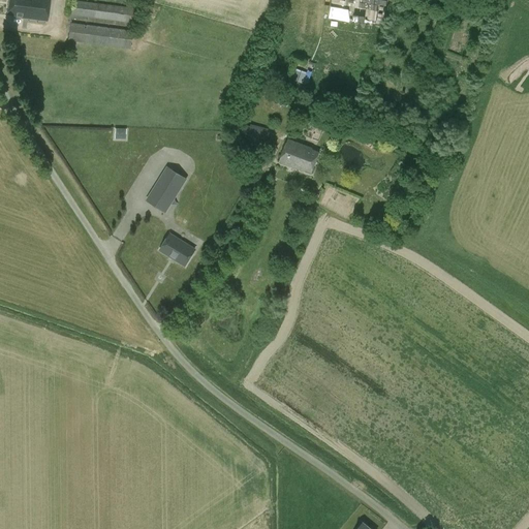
[(14,18),(47,22),(50,0),(8,0),(6,14),(14,16),(14,18)]
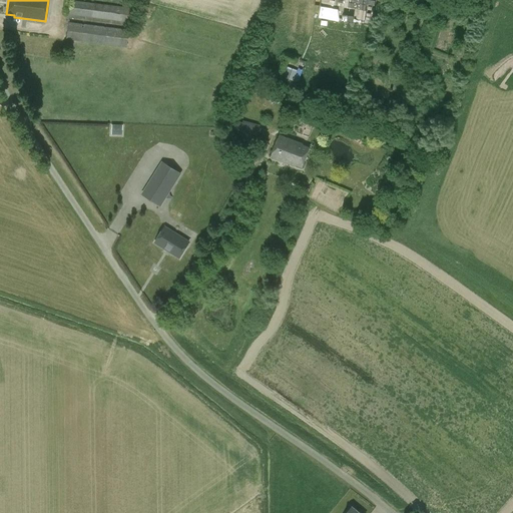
[(69,15),(129,23),(131,8),(71,1),(69,15)]
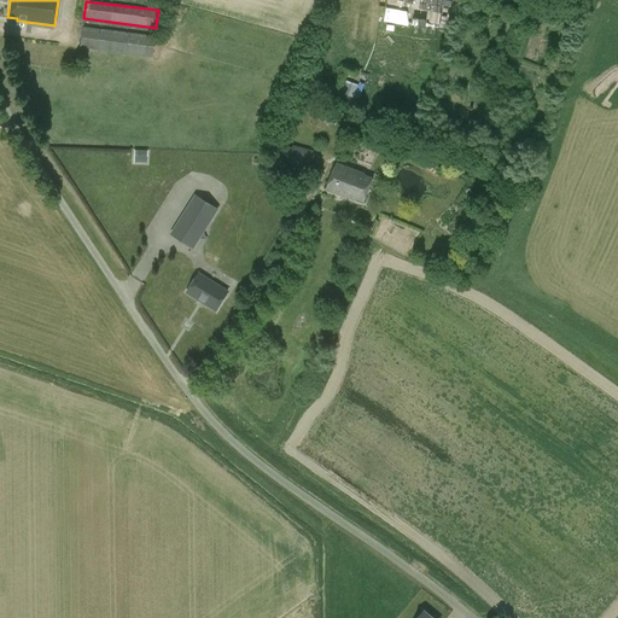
[(155,36),(82,28),(79,48),(152,58),(155,36)]
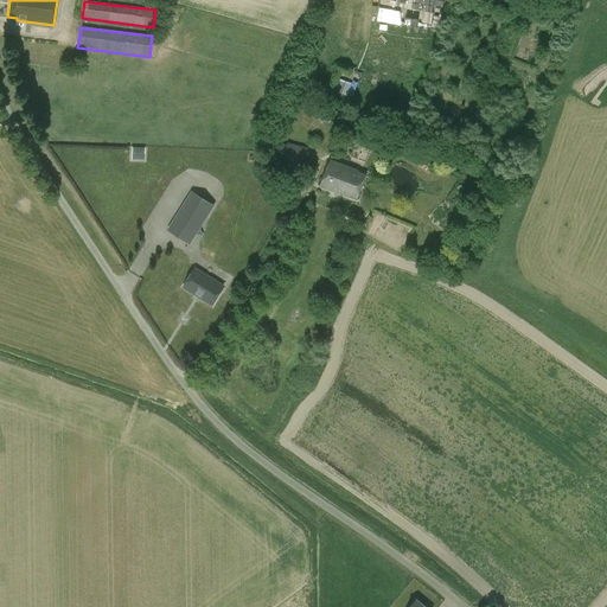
[(351,85),(339,81),(336,91),(347,96),(351,85)]
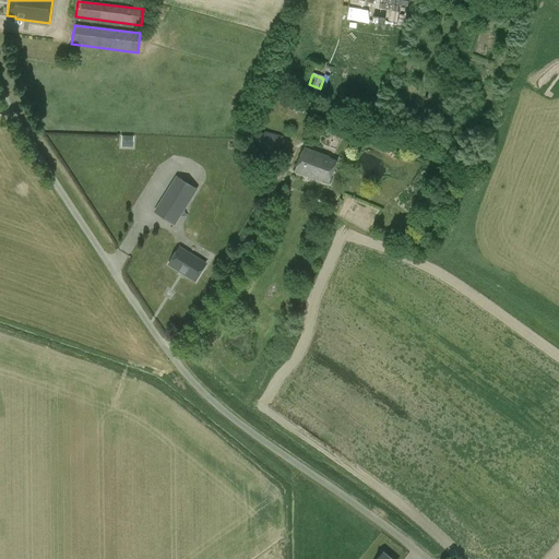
[(284,139),(284,137),(272,133),(271,135),(251,131),(249,140),(263,143),(262,149),(280,153),(281,149),(287,150),(289,141),(284,139)]
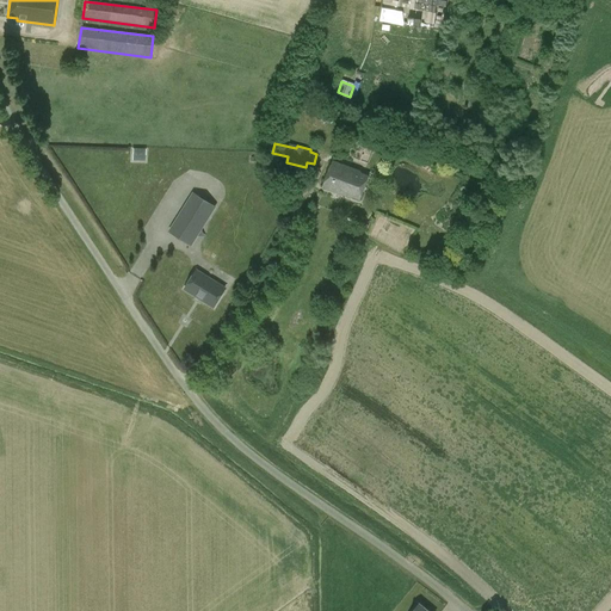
[(134,148),(134,159),(146,160),(146,149),(134,148)]
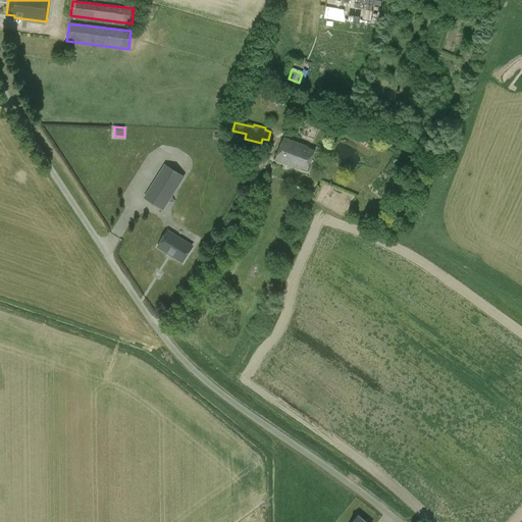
[(308,147),(283,138),(275,161),(300,170),(300,169),(308,172),(316,151),(308,148),(308,147)]
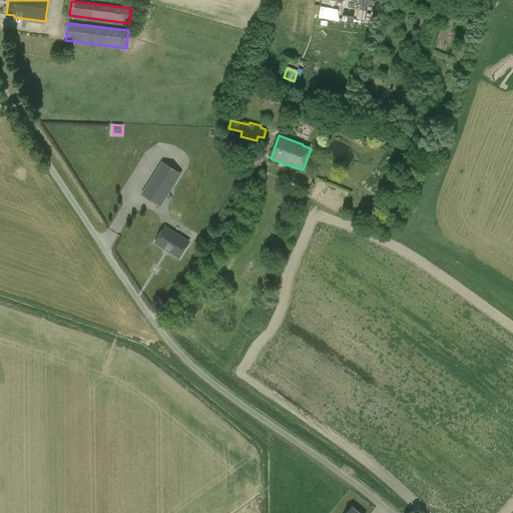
[(162,163),(142,195),(160,205),(179,173),(162,163)]
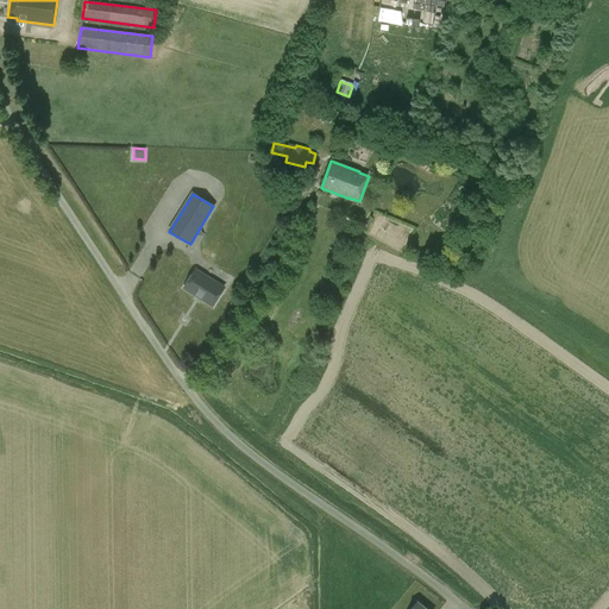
[(184,289),(213,307),(224,288),(196,270),(184,289)]
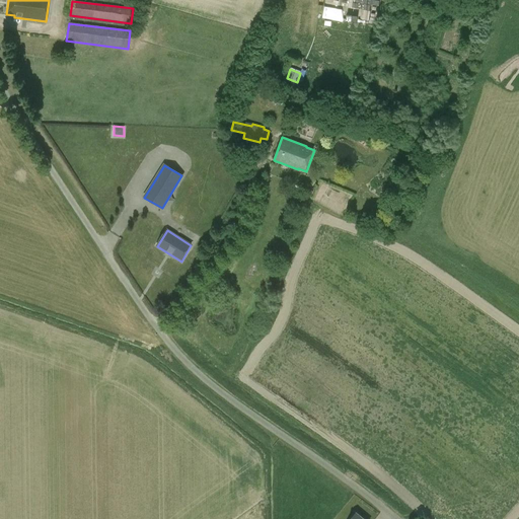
All buildings are outlined.
